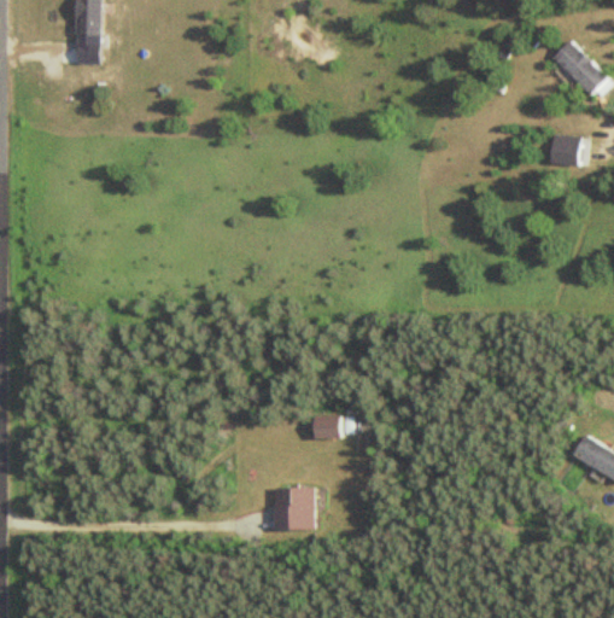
[(607,74),(572,39),(553,57),(589,92),(607,74)]
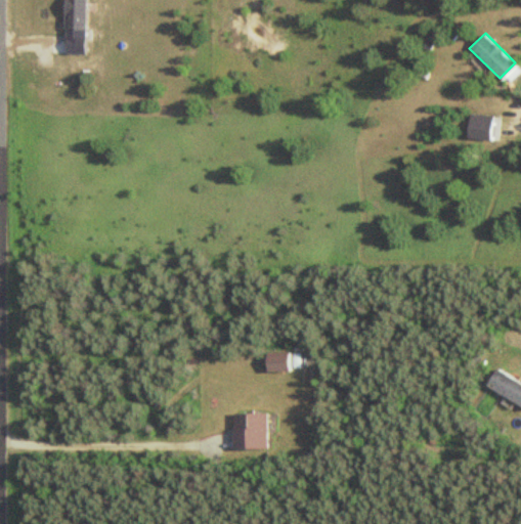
[(468,139),(500,139),(500,115),(468,115),(468,139)]
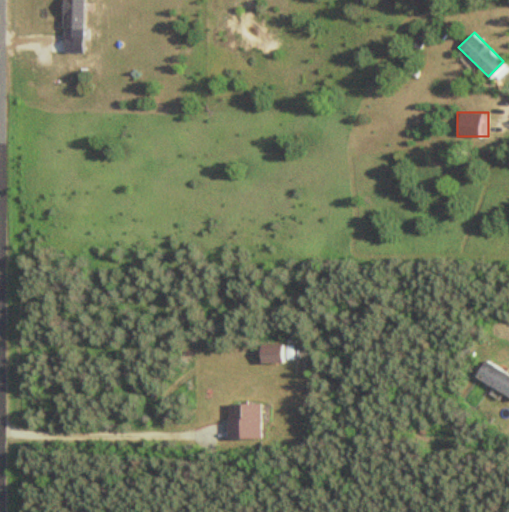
[(285,363),(285,344),(259,344),(259,363),(285,363)]
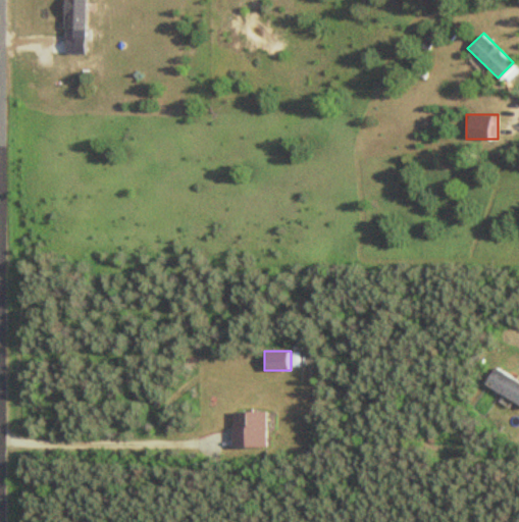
[(484,383),(518,406),(518,380),(496,366),(484,383)]
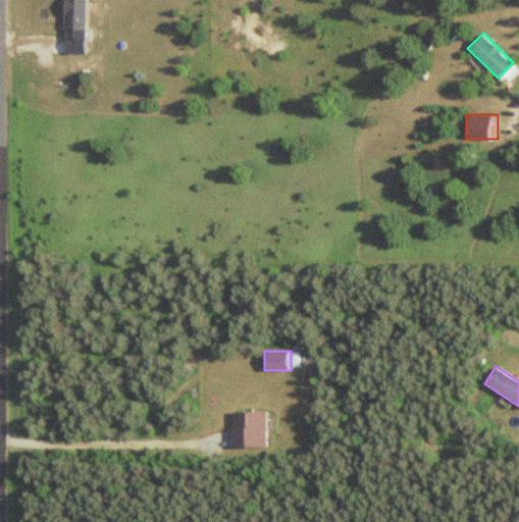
[(232,412),(232,447),(268,447),(268,412),(232,412)]
